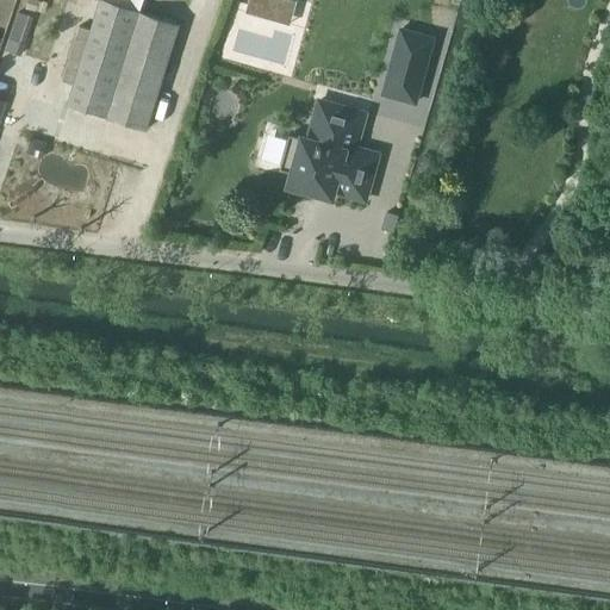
[(45,5),(30,0),(25,0),(23,10),(42,16),(45,5)]
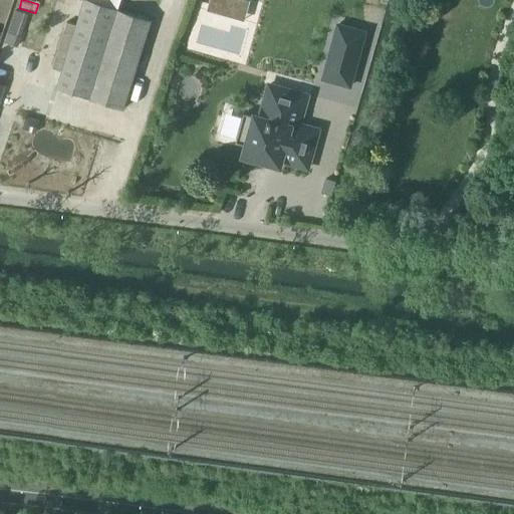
[(56,87),(122,109),(151,21),(87,0),(83,0),(75,25),(61,71),(56,87)]
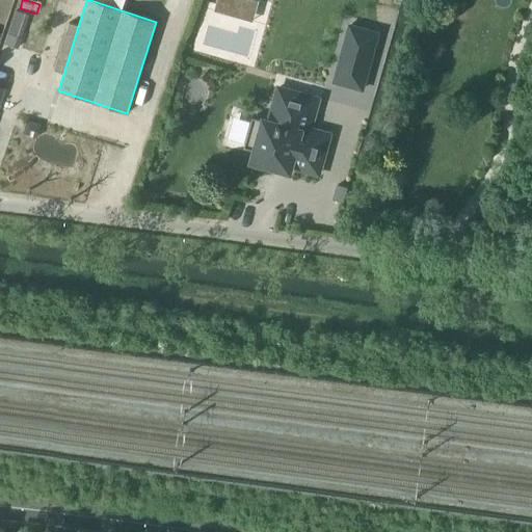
[(259,0),(258,0),(216,0),(213,11),(253,22),(259,0)]
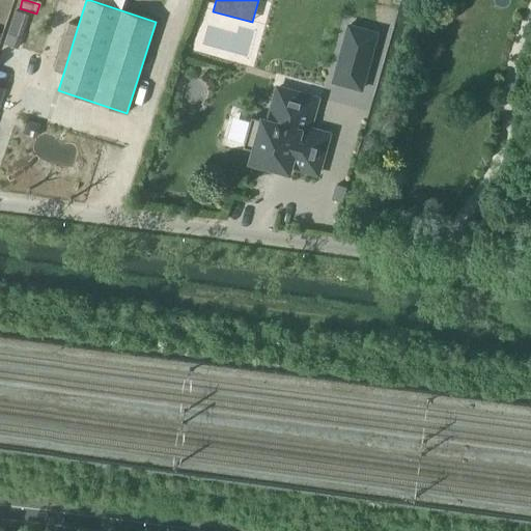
[(4,44),(17,49),(27,16),(15,11),(4,44)]
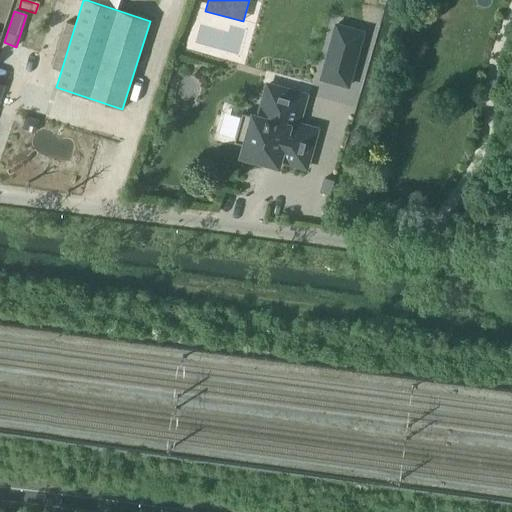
[(51,68),(61,71),(75,25),(66,22),(51,68)]
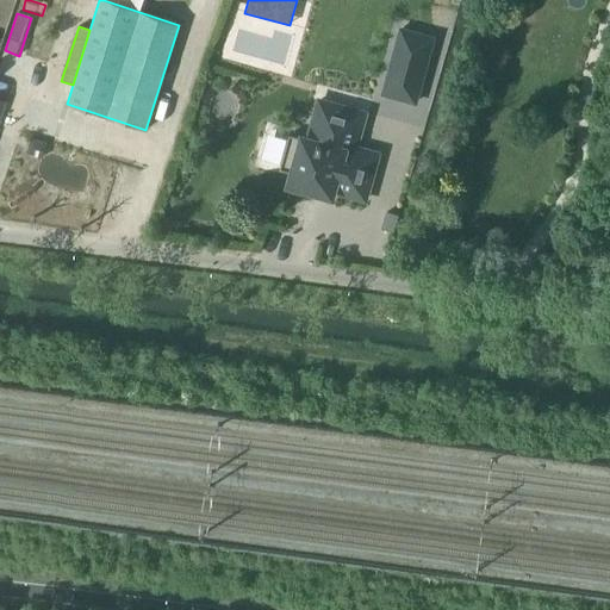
[(385,94),(397,98),(399,99),(412,103),(415,103),(428,56),(433,38),(400,30),(398,39),(384,88),(383,94),(385,94)]
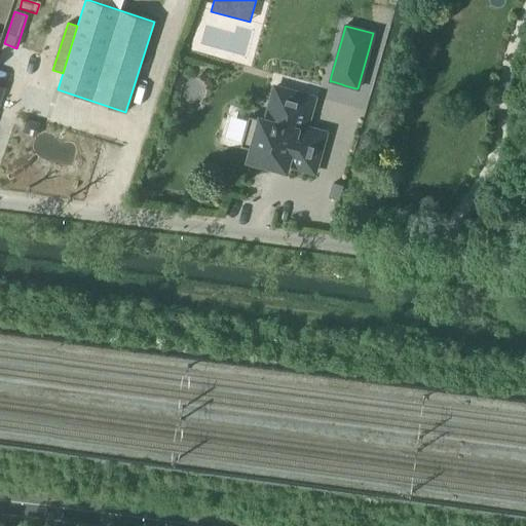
[(283,38),(278,49),(284,51),(287,52),(291,40),(283,38)]
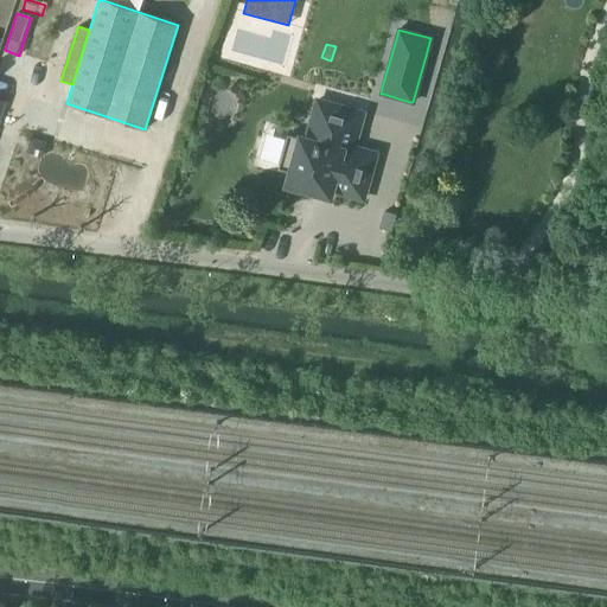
[(311,191),(330,196),(331,191),(363,199),(376,153),(353,147),(363,113),(317,100),(306,139),(301,138),(287,134),(278,167),(287,170),(292,171),(289,179),(291,179),(289,184),(312,190),(311,191)]
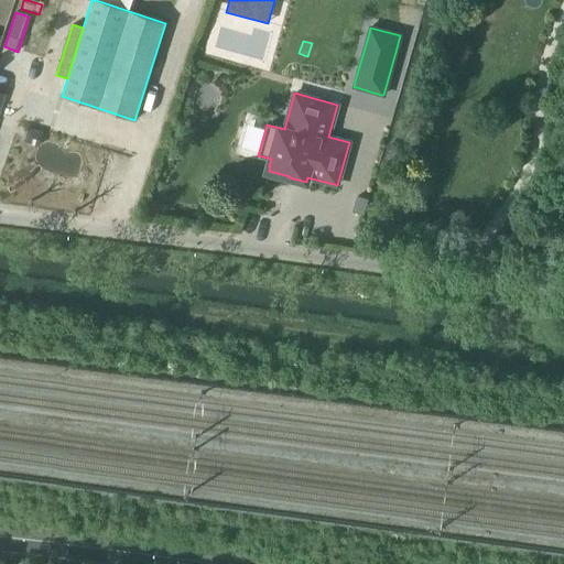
[(26,128),(22,142),(39,148),(43,133),(26,128)]
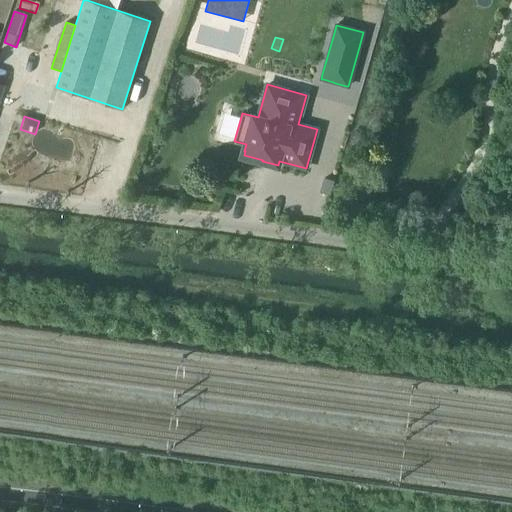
[(320,192),(330,195),(334,181),(324,178),(320,192)]
